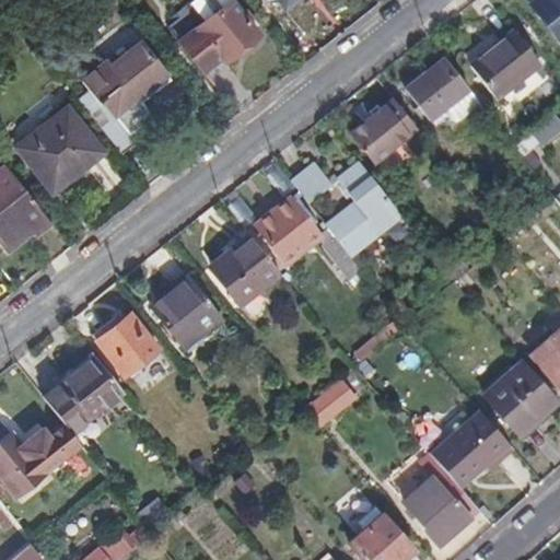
[(168,27),(203,72),(222,58),(225,62),(259,35),(230,0),(194,0),(183,9),(187,13),(168,27)]
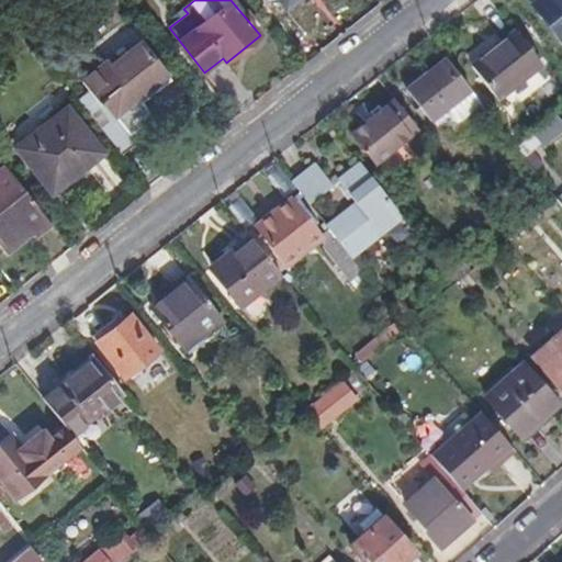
[(277,0),(285,11),(298,0),(277,0)]
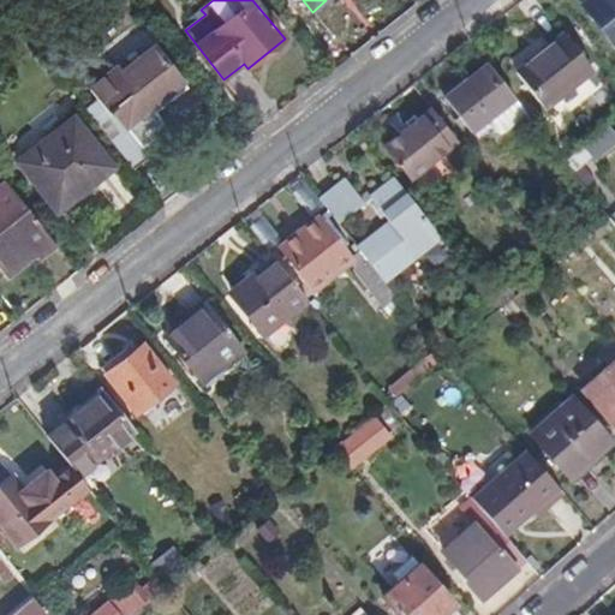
[(614,46),(614,0),(583,0),(580,3),(614,47),(614,46)]
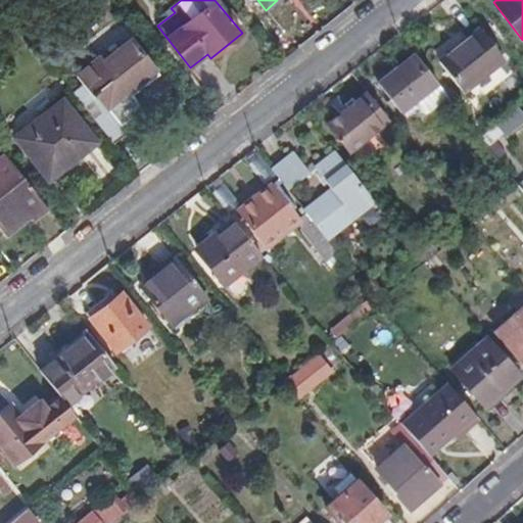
[(463,90),(504,57),(480,26),(438,59),(463,90)]
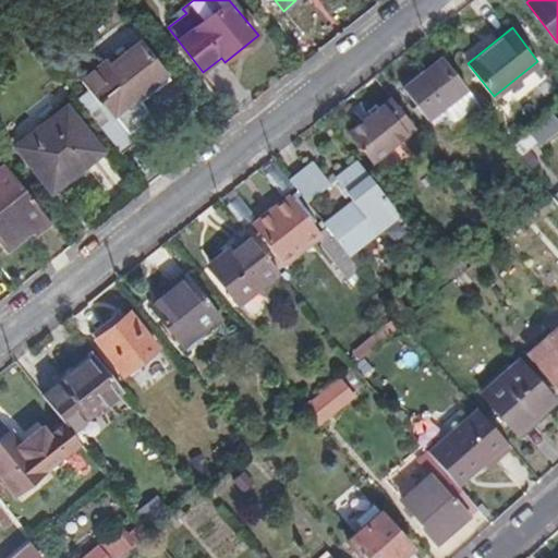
[(80,99),(123,156),(137,144),(131,133),(152,116),(141,100),(168,79),(140,44),(112,64),(108,60),(82,80),(89,91),(80,99)]
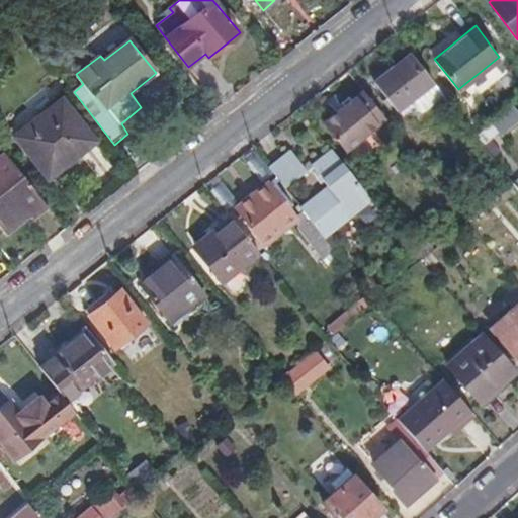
[(442,93),(412,54),(373,84),(395,111),(407,101),(413,109),(423,108),(442,93)]
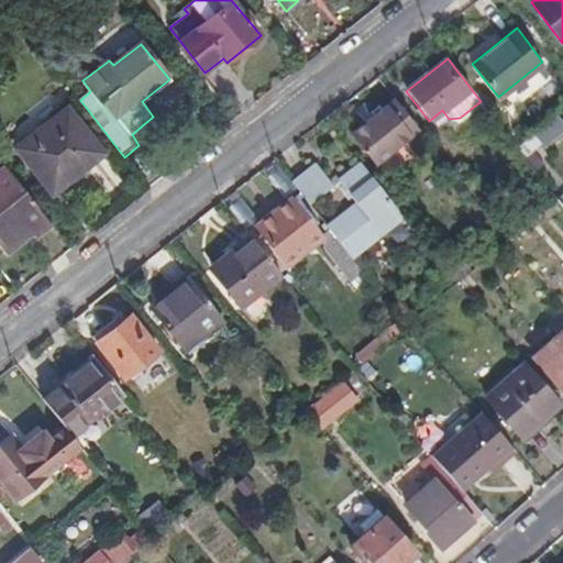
[(418,128),(395,99),(352,133),(374,163),(418,128)]
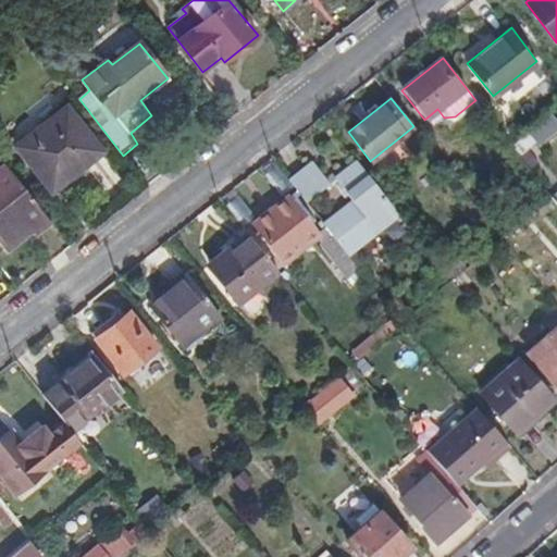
[(102,152),(69,108),(19,147),(34,168),(41,162),(61,187),(102,152)]
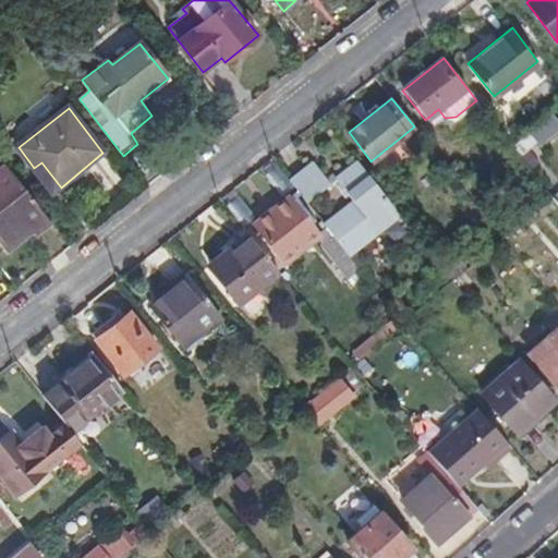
[(557,130),(557,121),(550,111),(529,131),(541,145),(557,130)]
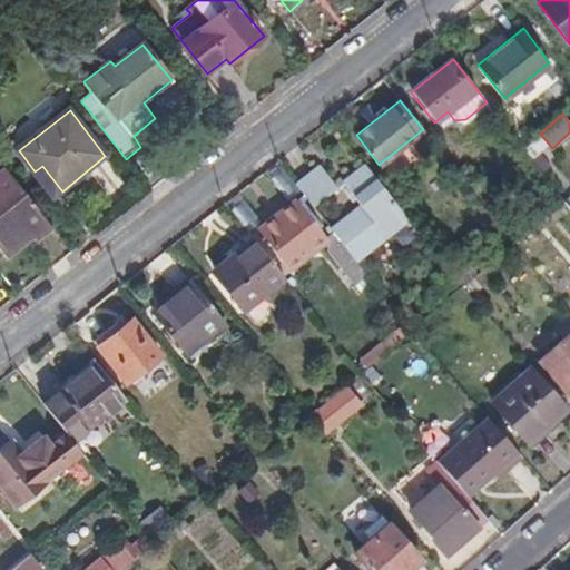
[(317,164),(294,182),(314,206),(337,187),(317,164)]
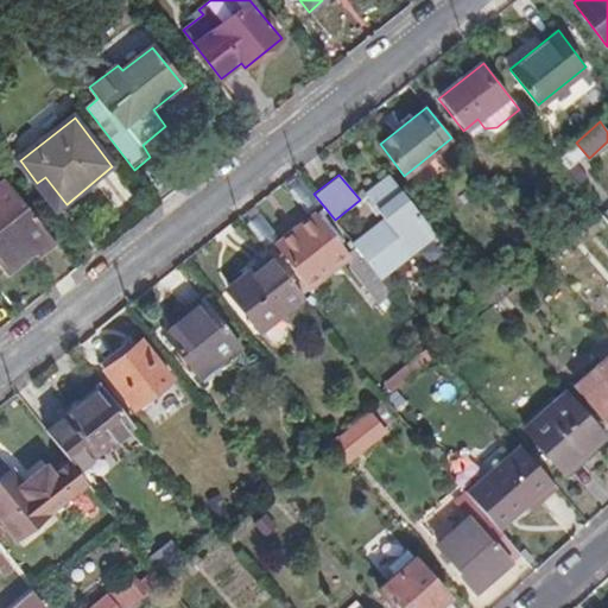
[(434,232),(388,176),(367,194),(384,217),(353,244),(365,258),(379,276),(434,232)]
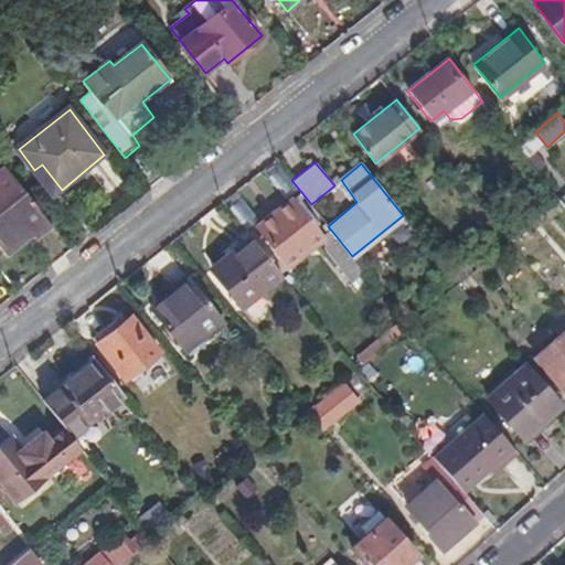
[(38,236),(53,224),(8,168),(0,173),(0,241),(7,248),(20,240),(20,235),(30,227),(38,236)]
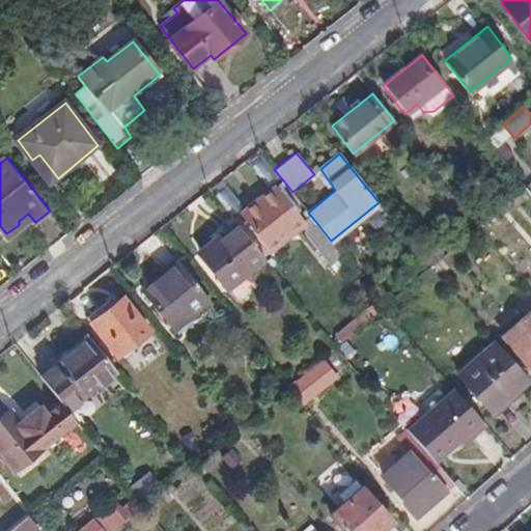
[(289,221),(295,216),(274,190),(241,215),(269,251),(297,230),(289,221)]
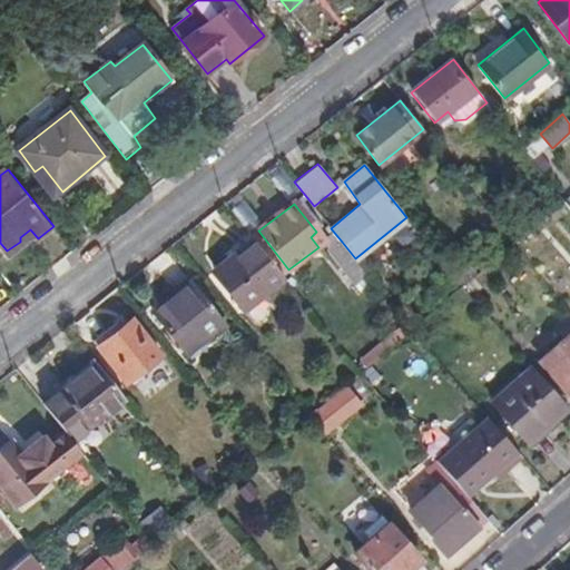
[(324,243),(316,232),(311,237),(318,247),(324,243)]
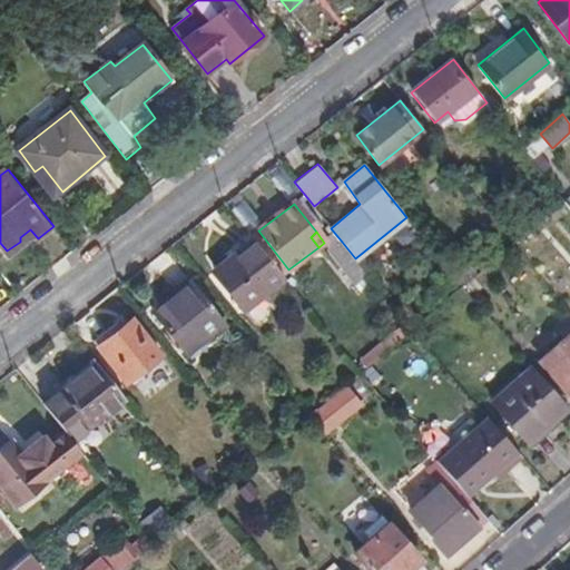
[(284,277),(251,236),(232,253),(236,258),(216,274),(244,310),(284,277)]
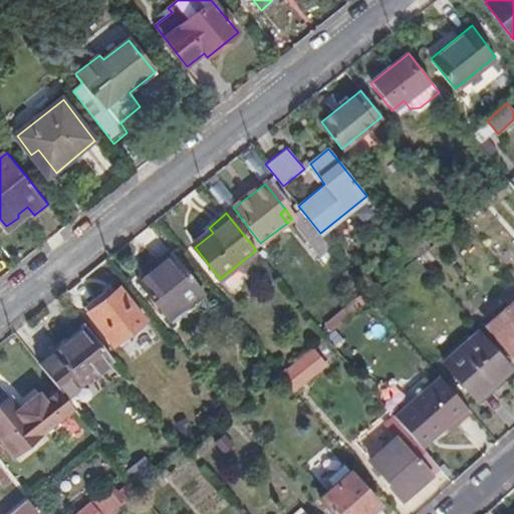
[(320,233),(308,218),(297,225),(321,258),(332,249),(320,233)]
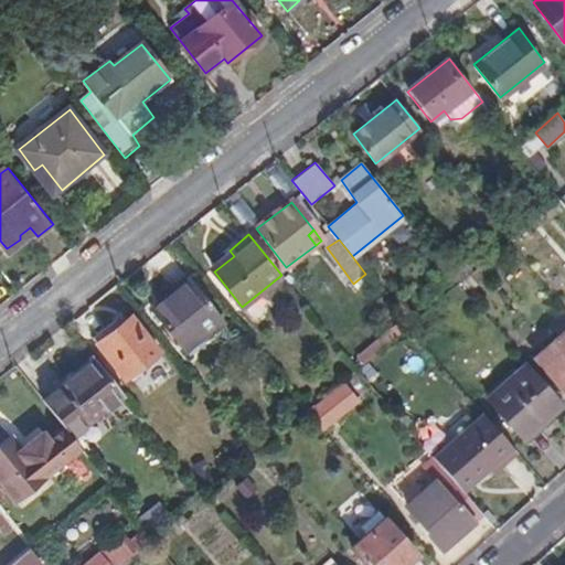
[(222,323),(189,280),(153,310),(178,341),(192,330),(200,340),(222,323)]
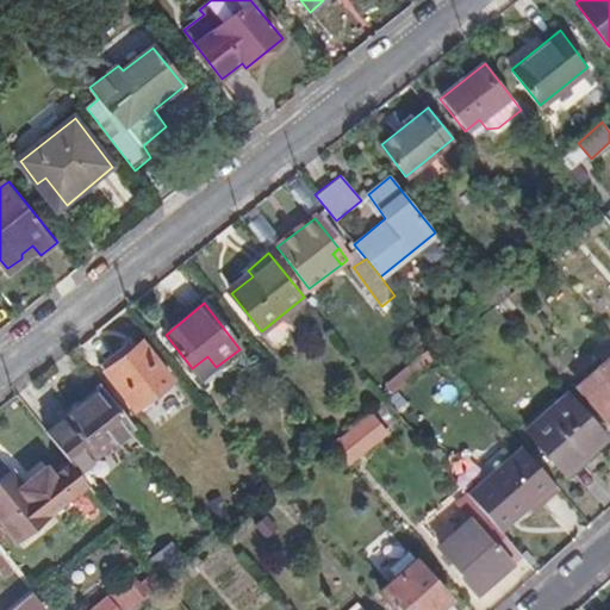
[(173,383),(141,342),(107,372),(137,410),(173,383)]
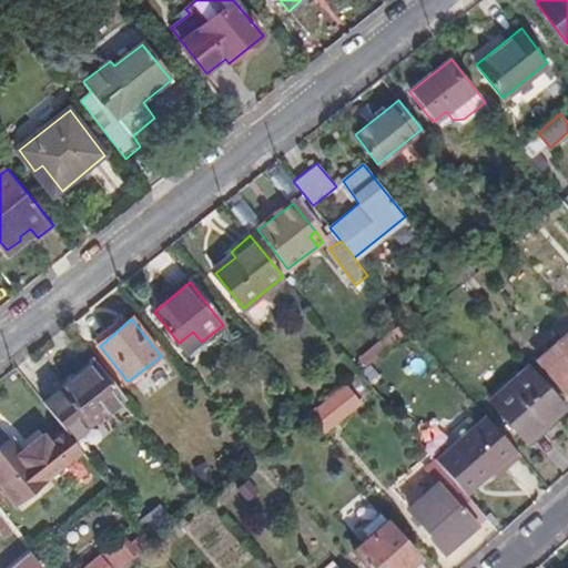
[(363,366),(401,335),(395,327),(357,359),(363,366)]
